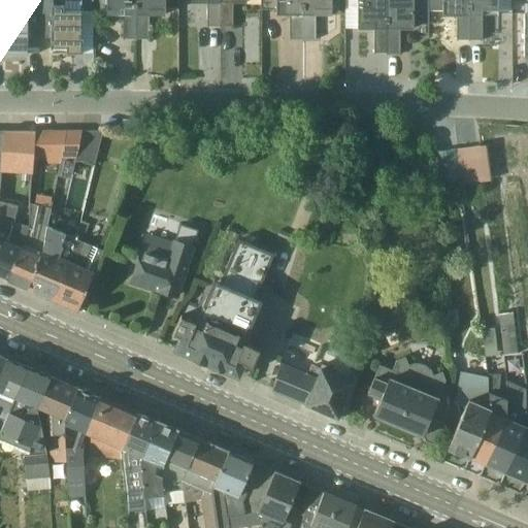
[(0,0),(0,53),(26,54),(27,39),(38,38),(37,0),(0,0)]
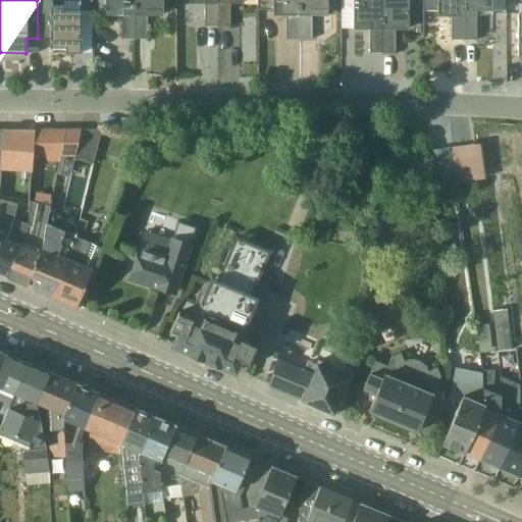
[(49,53),(79,53),(79,41),(93,41),(93,12),(80,11),(79,1),(62,1),(62,6),(52,6),(51,0),(37,0),(38,38),(49,39),(49,53)]
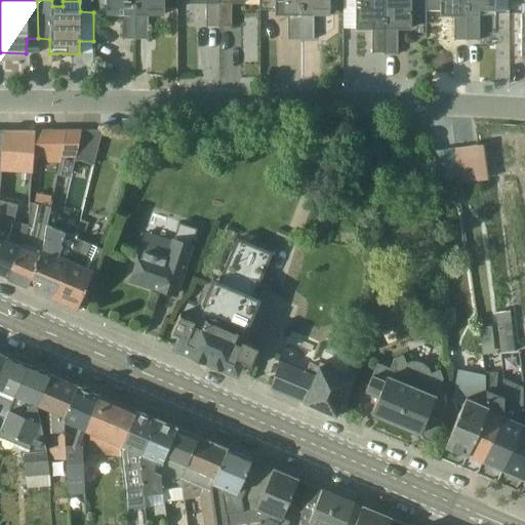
[(121,15),(120,39),(133,40),(132,0),(96,0),(97,14),(106,14),(121,15)]
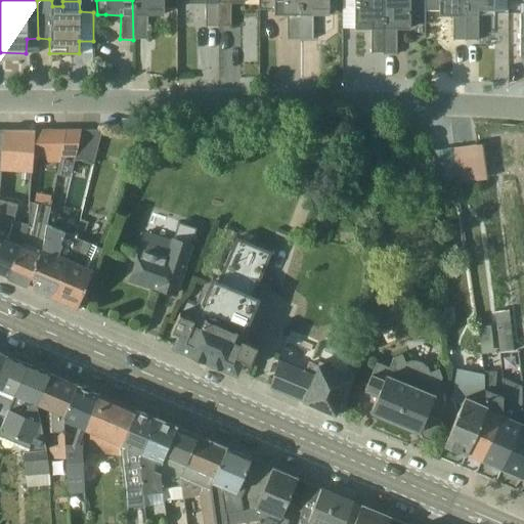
[(133,0),(133,40),(146,39),(146,15),(163,15),(162,0),(133,0)]
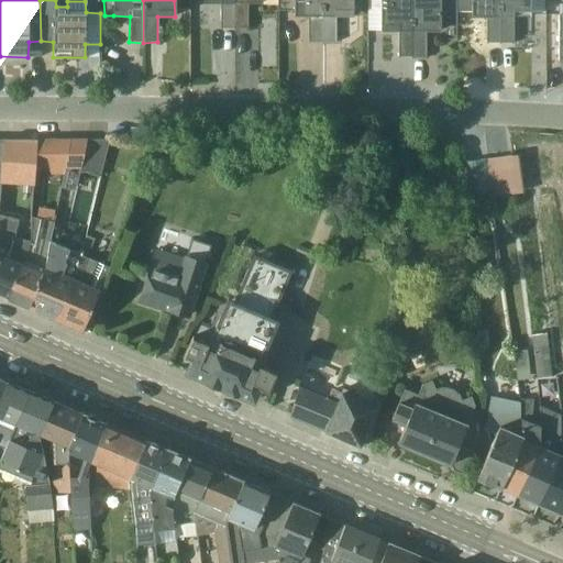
[(202,0),(202,2),(218,2),(219,29),(233,29),(233,0),(202,0)]
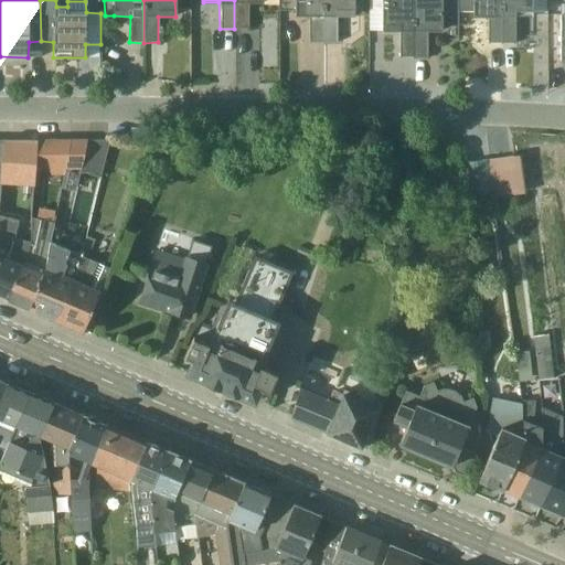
[(234,0),(234,29),(247,29),(248,3),(263,3),(262,0),(234,0)]
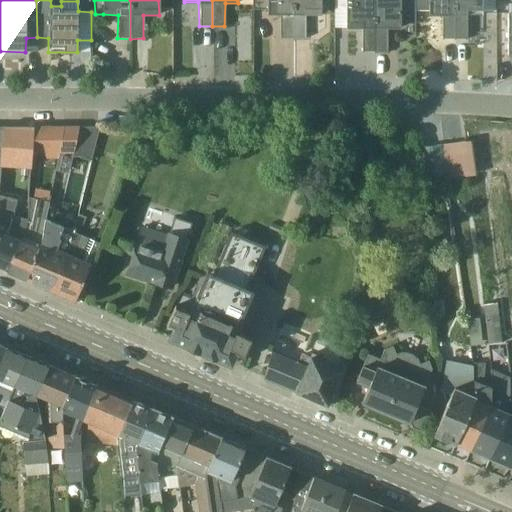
[(280,38),(292,39),(291,0),(252,0),(252,9),(266,9),(267,15),(280,15),(280,38)]
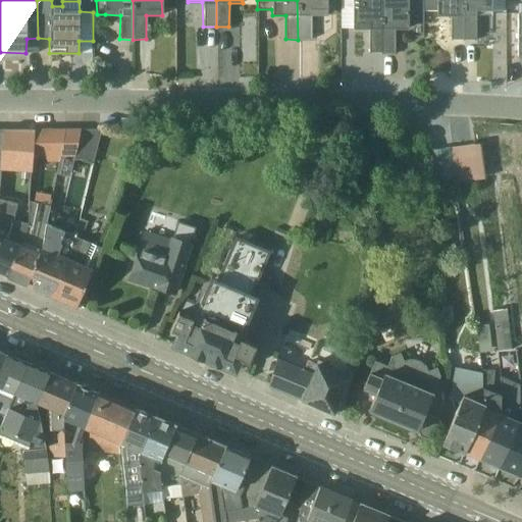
[(297,0),(298,40),(310,39),(311,15),(326,15),(326,0),(297,0)]
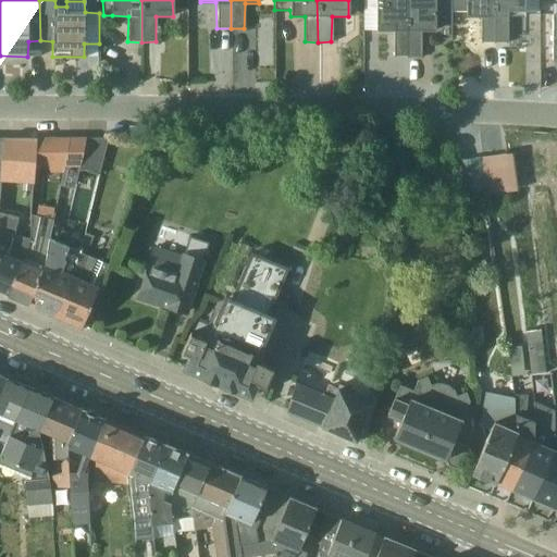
[(393,31),(393,56),(407,57),(407,0),(375,0),(376,29),(393,31)]
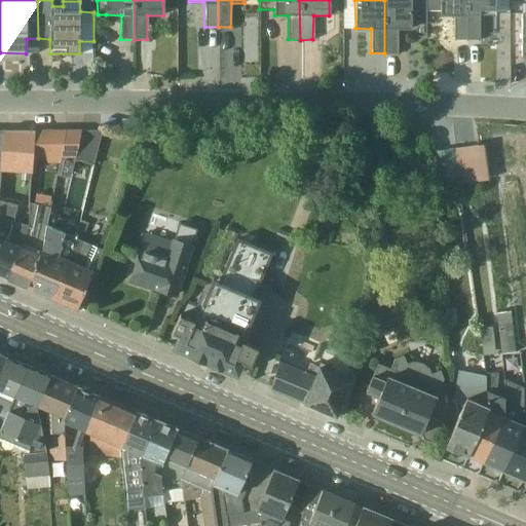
[(424,0),(384,0),(384,53),(397,52),(397,29),(410,29),(411,24),(425,24),(424,0)]
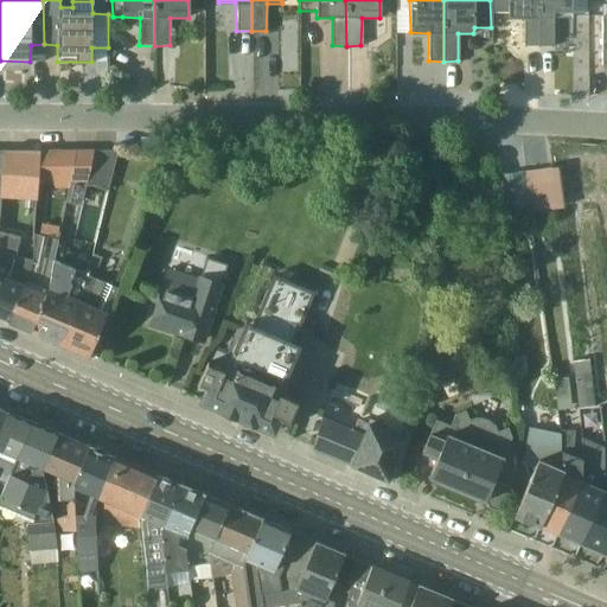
[(524,18),(523,45),(538,46),(537,0),(491,0),(491,12),(508,12),(508,18),(524,18)]
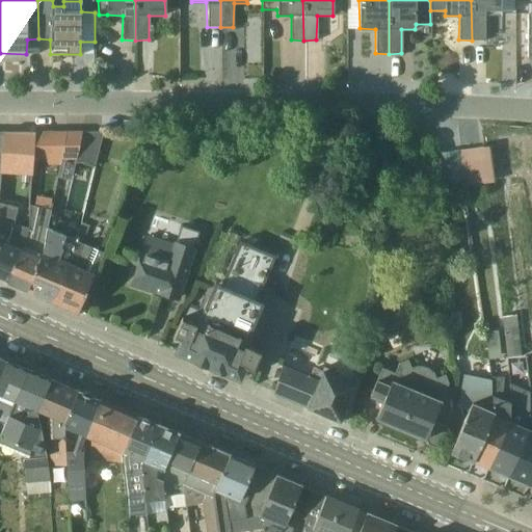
[(500,0),(472,0),(472,41),(484,40),(485,17),(501,17),(500,0)]
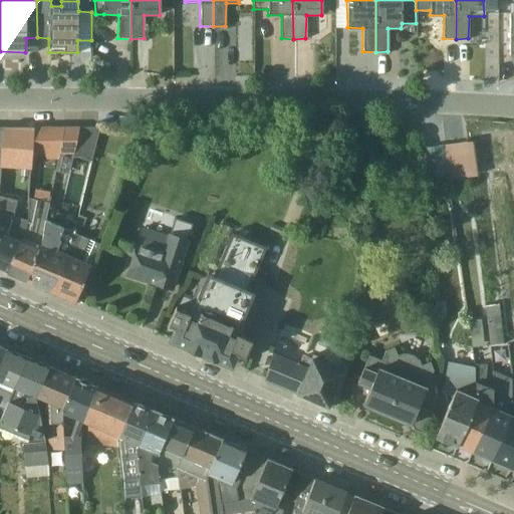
[(33,127),(3,127),(0,168),(30,170),(31,153),(33,127)]
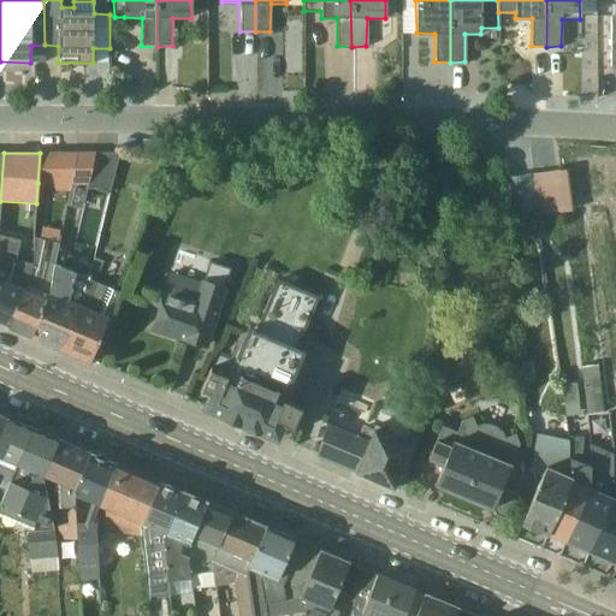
[(58,153),(40,153),(37,183),(54,183),(58,153)]
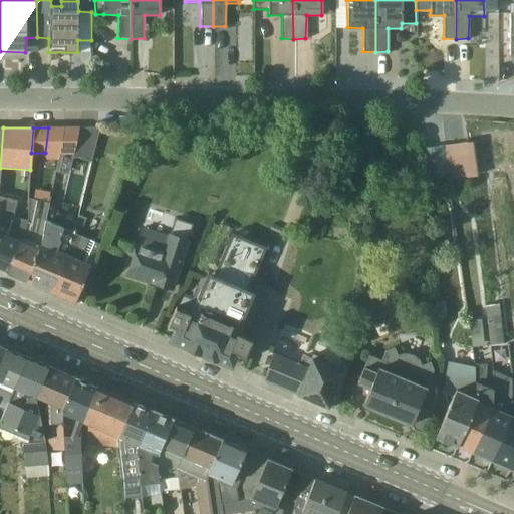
[(63,127),(48,127),(45,153),(45,161),(57,162),(57,158),(63,127)]
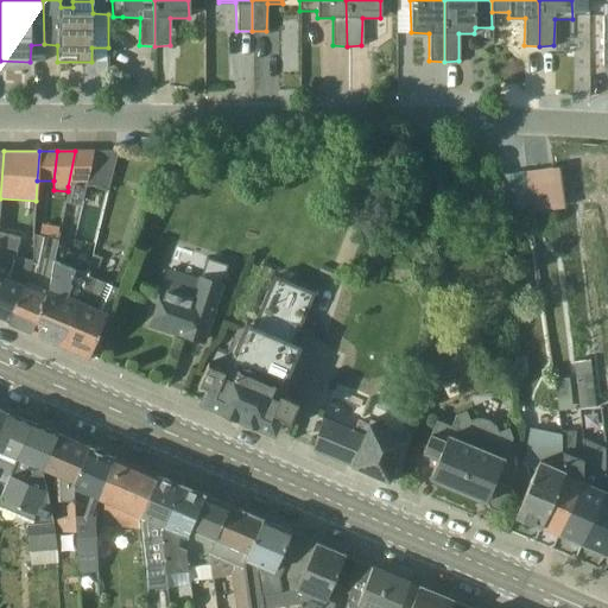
[(93,151),(75,151),(68,187),(75,188),(76,184),(84,185),(93,151)]
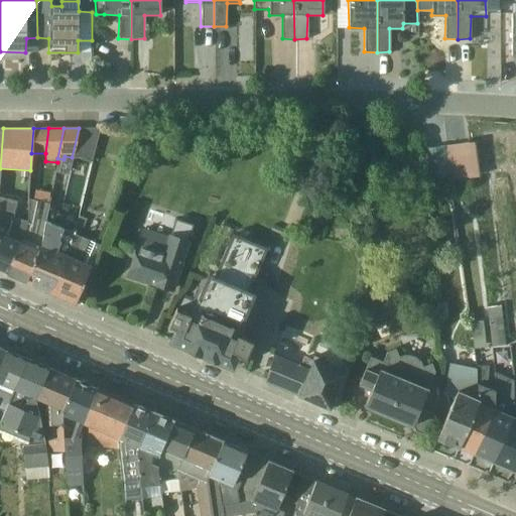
[(100,128),(79,128),(72,157),(92,161),(100,128)]
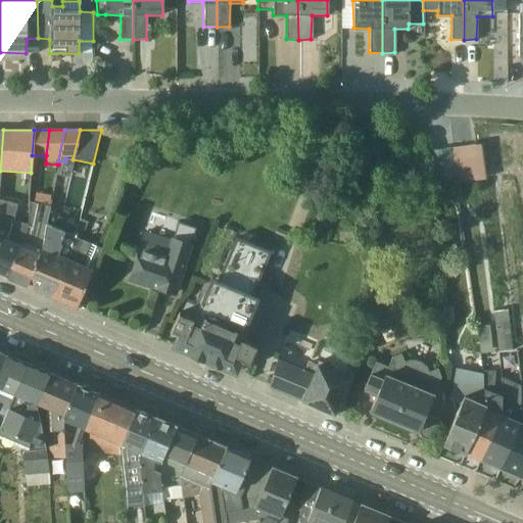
[(455,184),(485,179),(482,145),(450,148),(455,182),(455,184)]
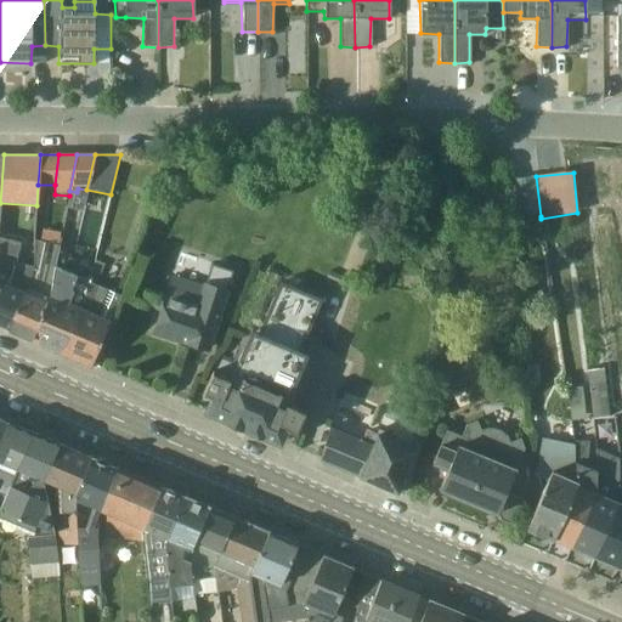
[(515,219),(541,216),(536,176),(510,180),(515,219)]
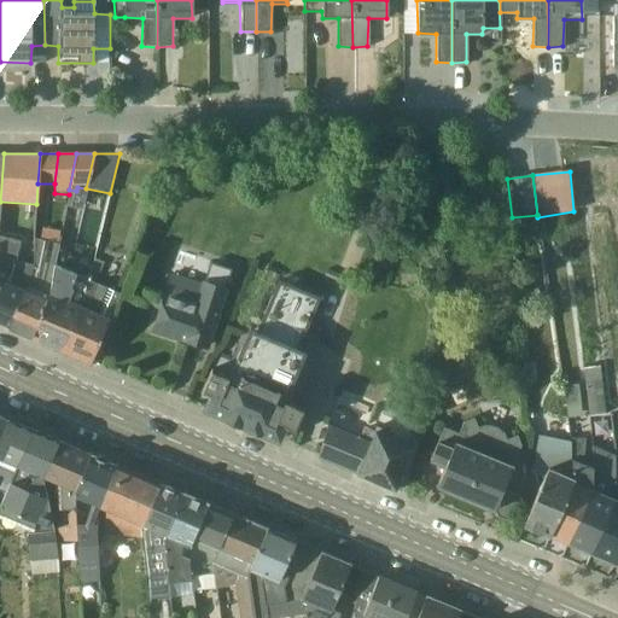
[(34,245),(0,235),(0,322),(9,326),(33,272),(34,245)]
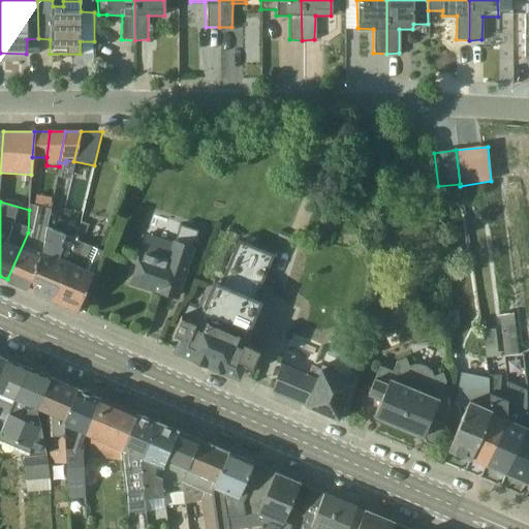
[(28,232),(7,279),(27,288),(42,251),(47,227),(50,208),(29,204),(29,210),(28,232)]
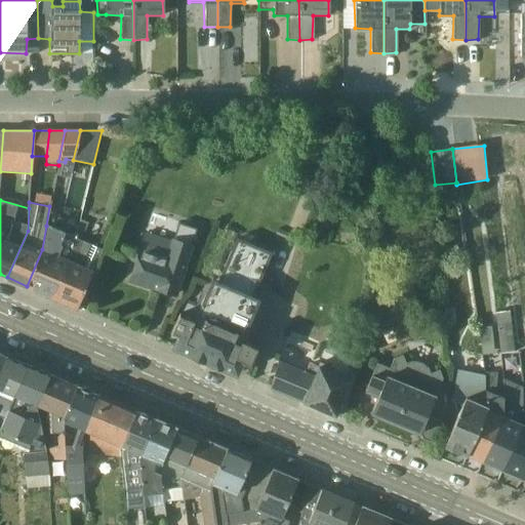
[(76,238),(52,296),(80,308),(102,248),(82,241),(88,225),(79,220),(73,237),(76,238)]
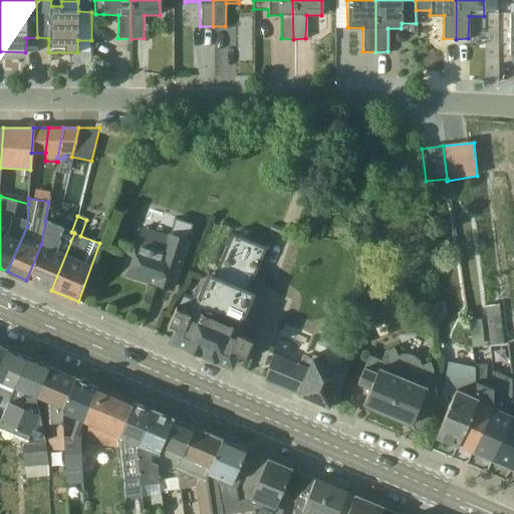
[(123,277),(173,291),(190,240),(188,239),(193,224),(175,218),(170,233),(168,233),(167,235),(142,227),(123,277)]
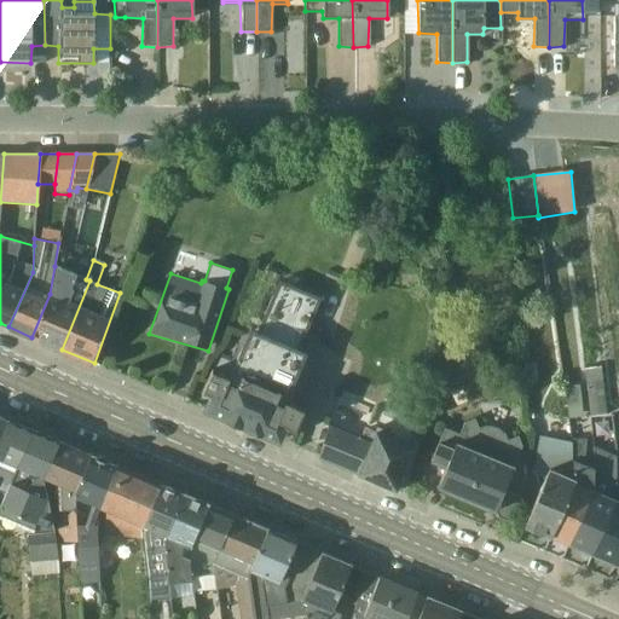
[(50,294),(32,337),(62,350),(90,281),(86,279),(55,266),(50,294)]
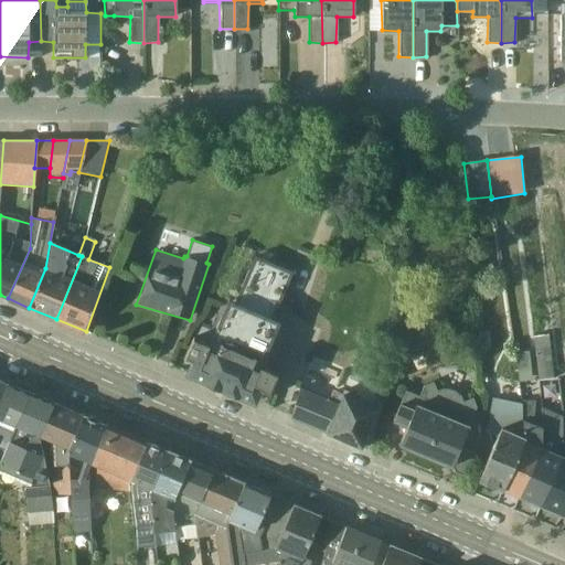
[(192,360),(185,374),(204,382),(203,382),(221,390),(274,265),(254,256),(234,301),(227,299),(211,338),(209,337),(205,343),(192,338),(184,356),(192,360)]
